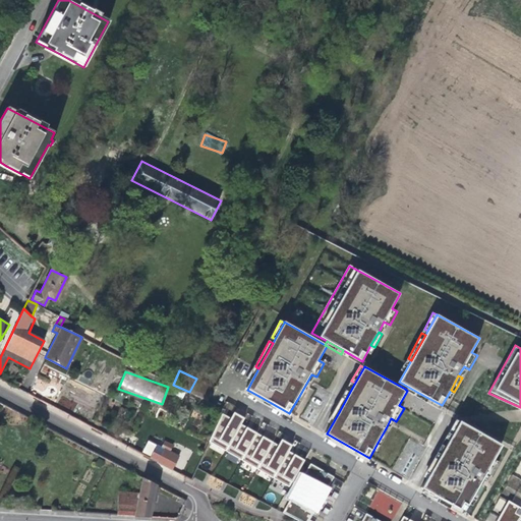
[(196,379),(189,392),(207,401),(215,388),(196,379)]
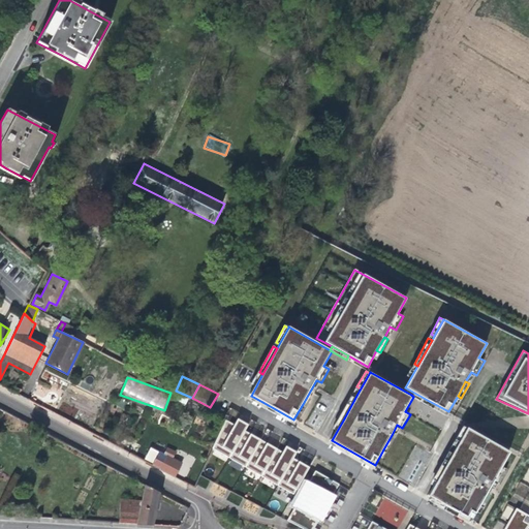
[(306,406),(313,392),(310,390),(303,404),(306,406)]
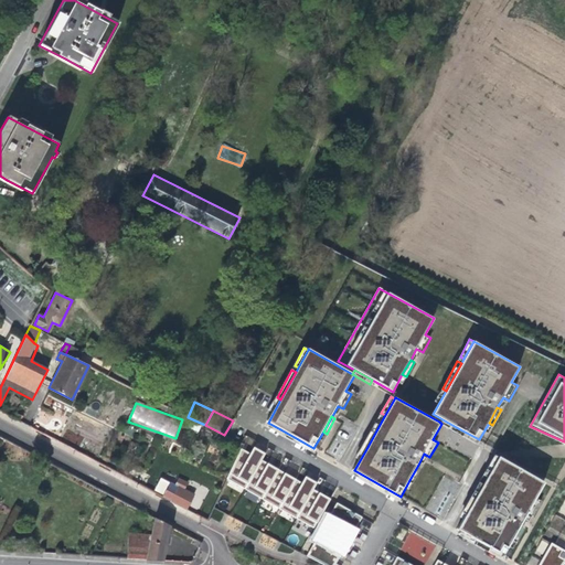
[(368,447),(382,420),(377,418),(363,445),(368,447)]
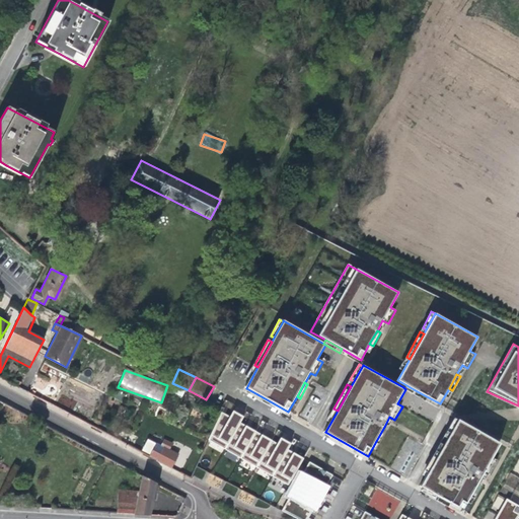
[(421,393),(405,384),(403,387),(405,389),(420,396),(421,393)]
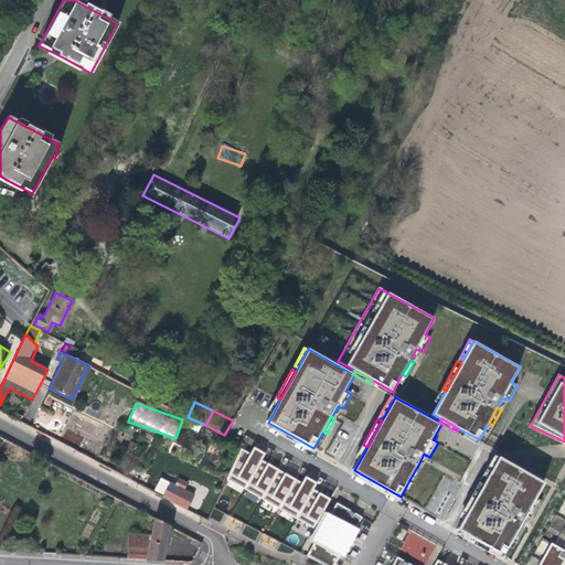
[(298,439),(280,429),(277,433),(296,443),(298,439)]
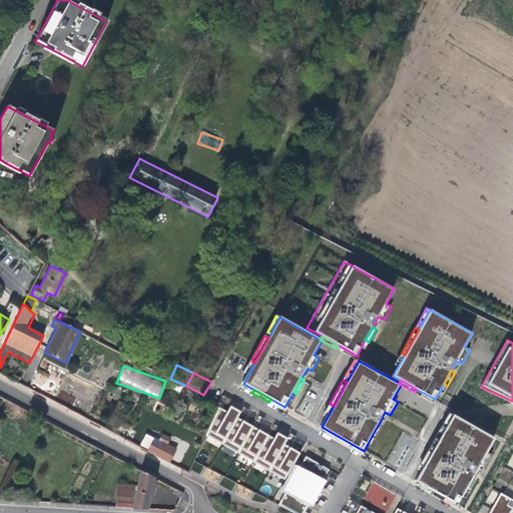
[(445,430),(453,415),(450,413),(441,428),(445,430)]
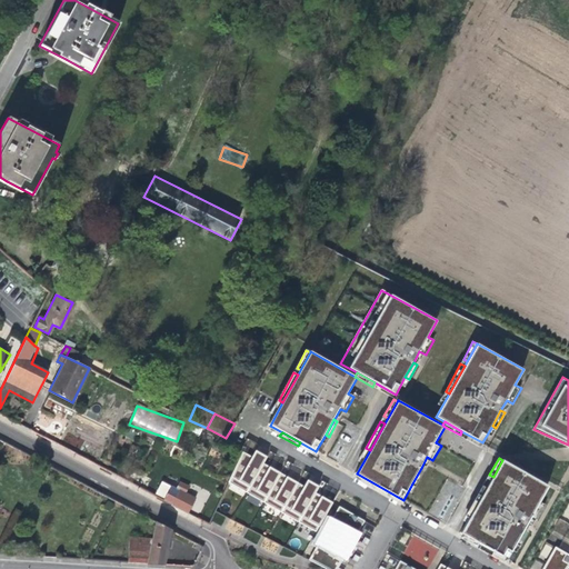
[(538,519),(547,505),(541,501),(550,485),(503,459),(493,477),(490,482),(476,509),(462,532),(470,537),(488,547),(509,559),(518,541),(527,527),(532,516),(538,519)]
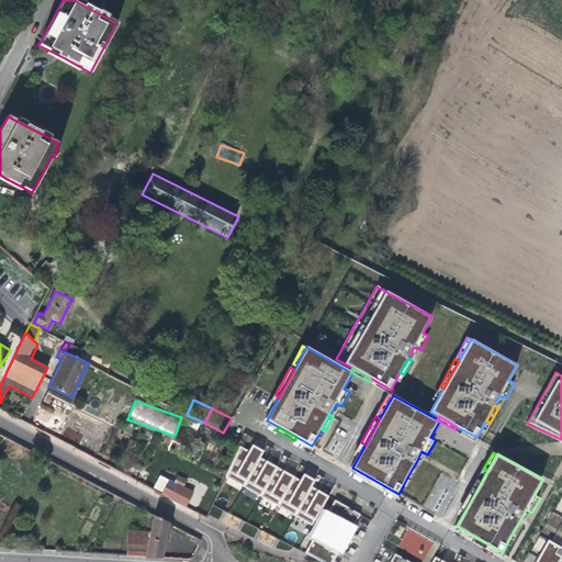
[(221,493),(236,499),(253,467),(237,461),(234,465),(221,493)]
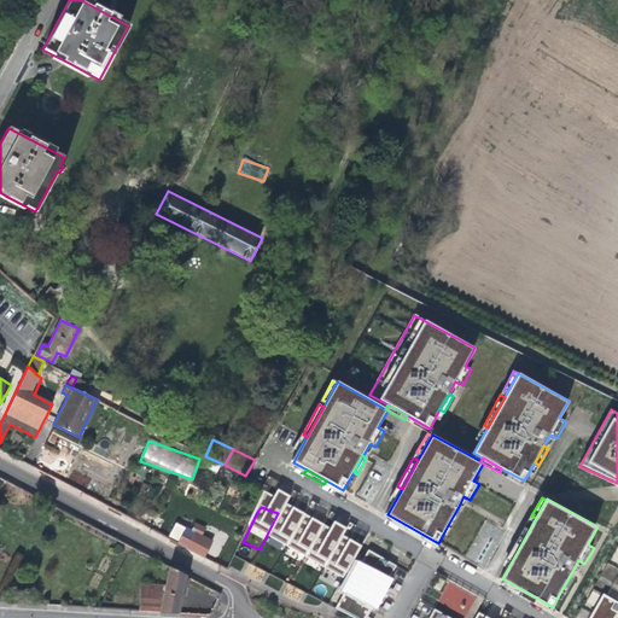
[(453,528),(461,511),(458,508),(448,525),(453,528)]
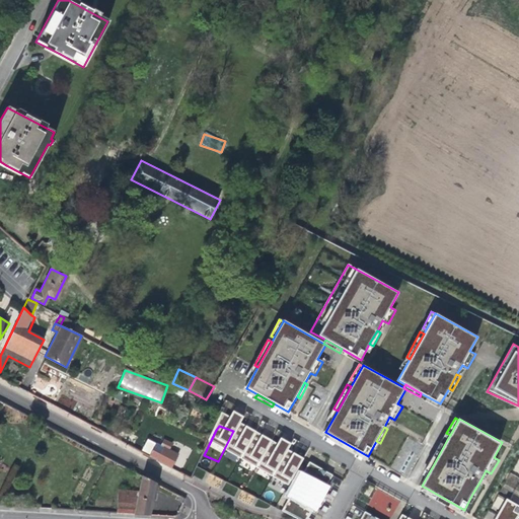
[(349,445),(332,436),(330,440),(347,449),(349,445)]
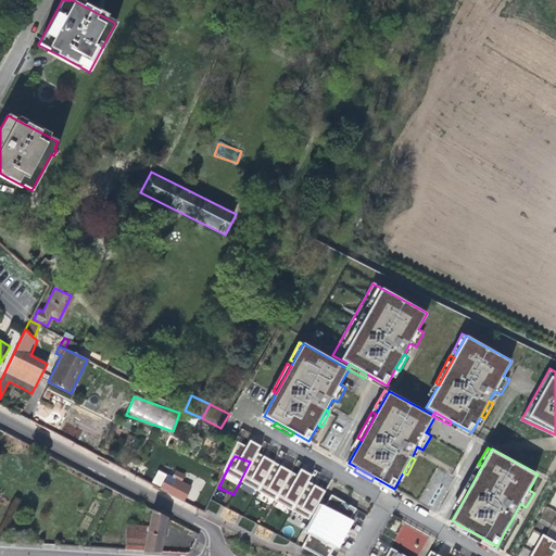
[(234,495),(249,503),(262,476),(247,468),(234,495)]
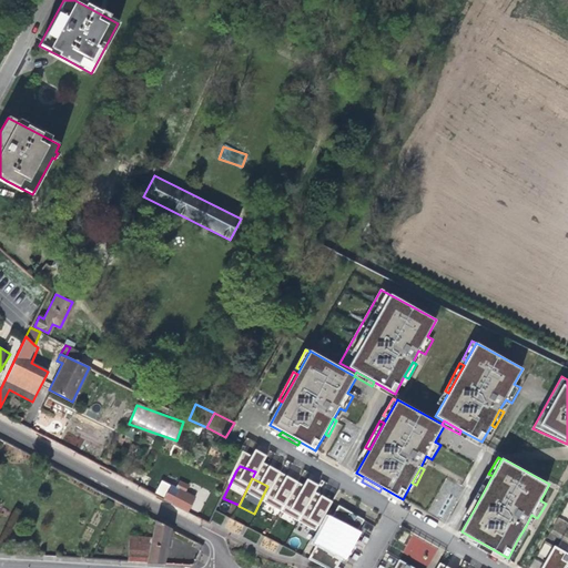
[(184,493),(189,485),(179,479),(174,487),(178,489),(184,493)]
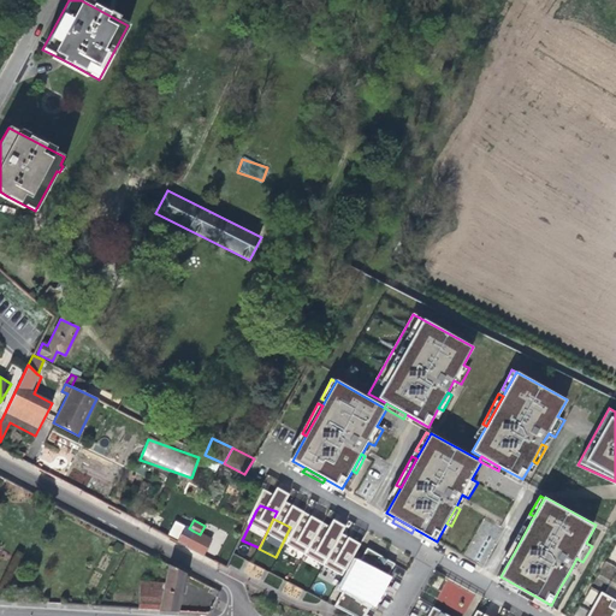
[(515,551),(531,522),(527,520),(510,549),(515,551)]
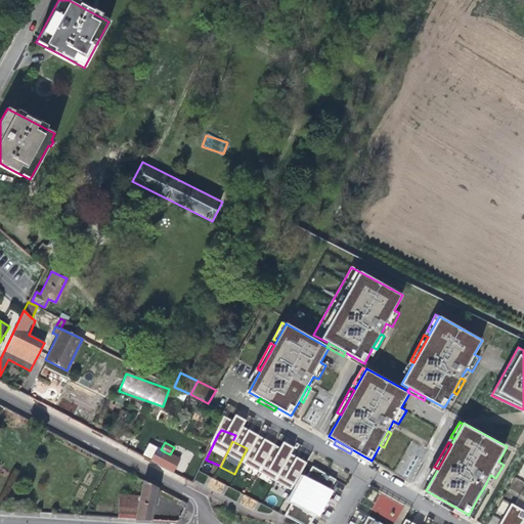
[(235,474),(250,481),(262,455),(248,448),(235,474)]
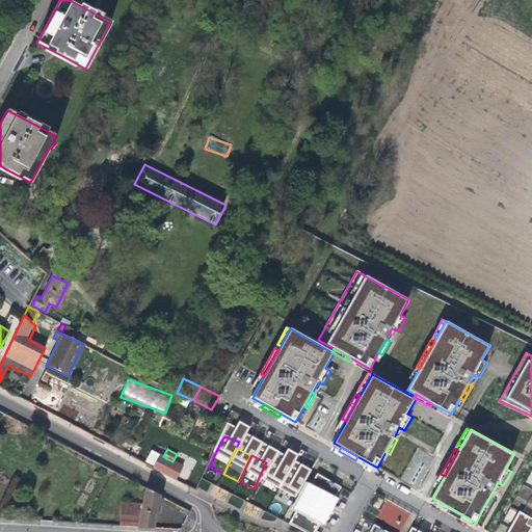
[(254,488),(268,495),(285,463),(269,458),(266,462),(254,488)]
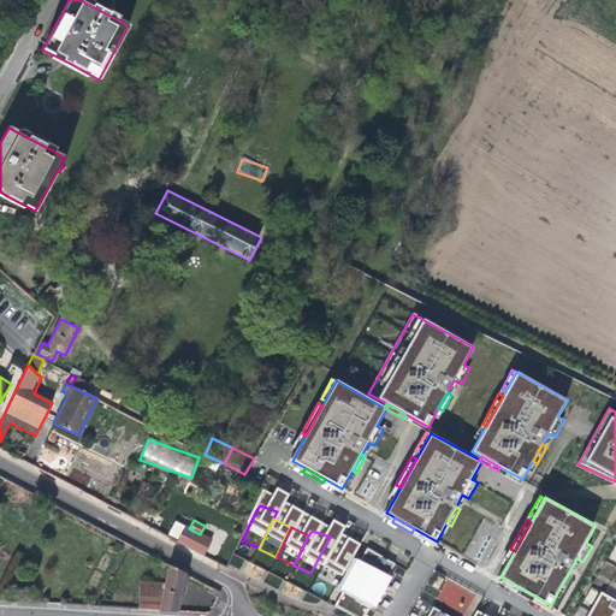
[(191,532),(184,546),(202,556),(209,542),(199,535),(191,532)]
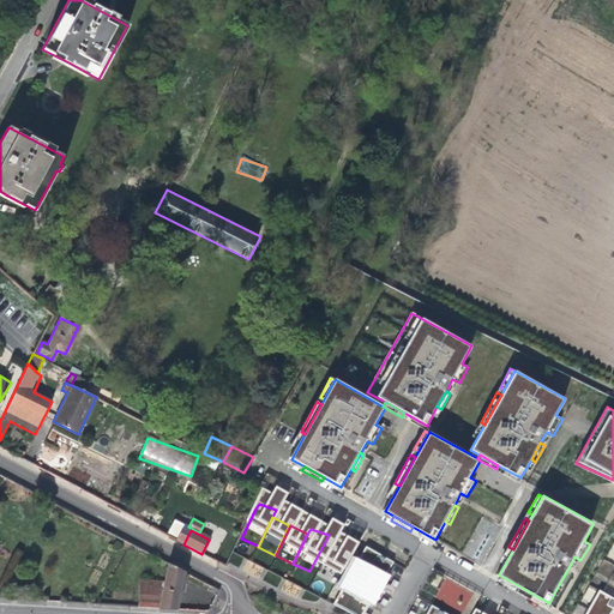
[(326,581),(343,554),(324,545),(309,571),(326,581)]
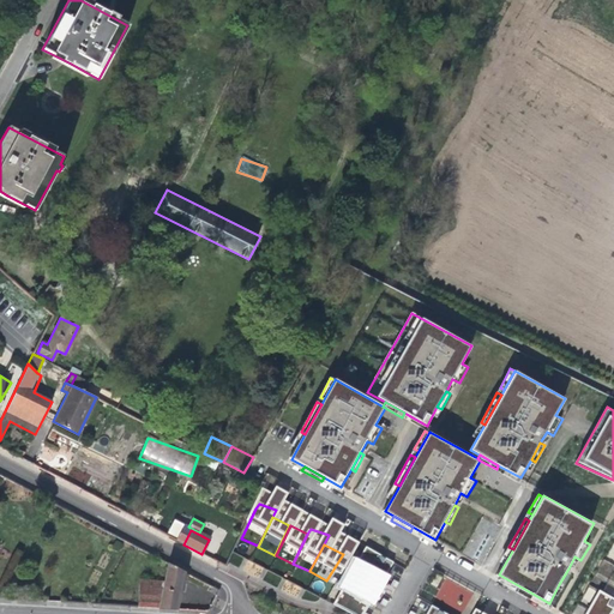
[(353,613),(367,613),(396,563),(368,547),(336,606),(353,613)]
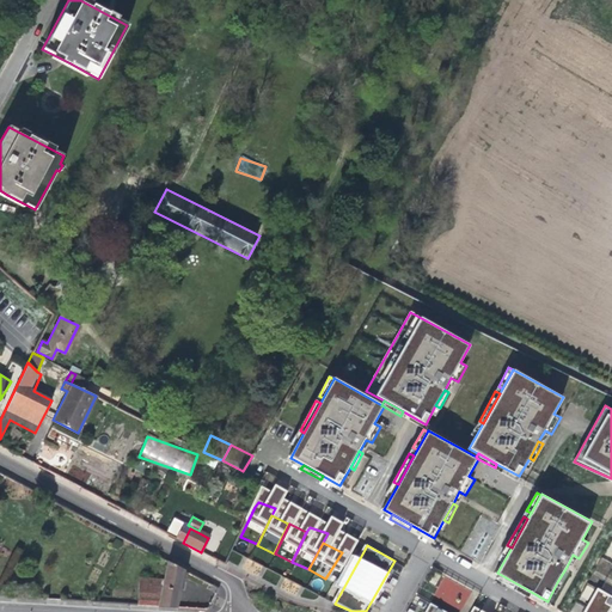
[(597,571),(609,575),(611,562),(611,561),(600,557),(597,571)]
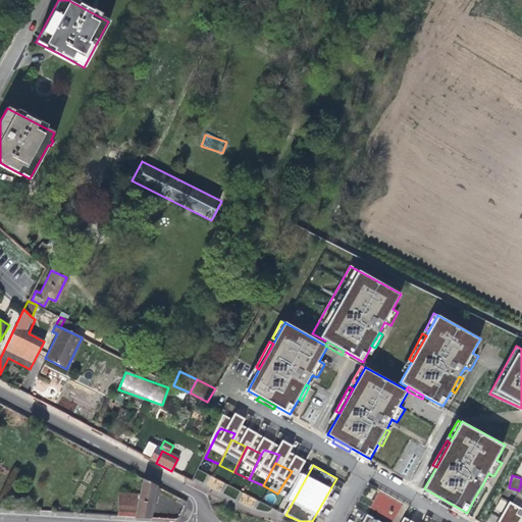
[(157,486),(143,478),(140,493),(118,491),(117,516),(150,518),(153,507),(157,486)]
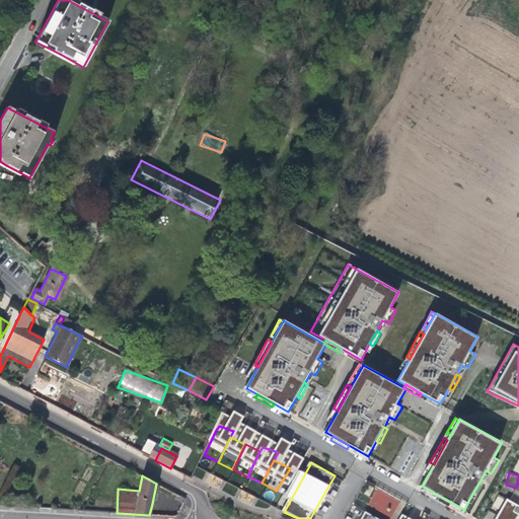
[(476,497),(484,483),(480,480),(472,494),(476,497)]
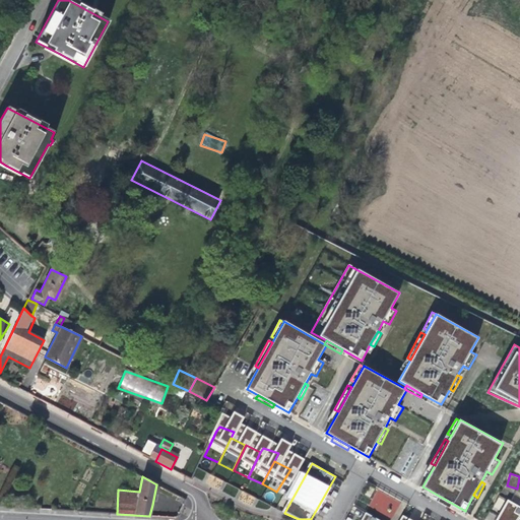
[(372,498),(377,490),(372,486),(367,495),(372,498)]
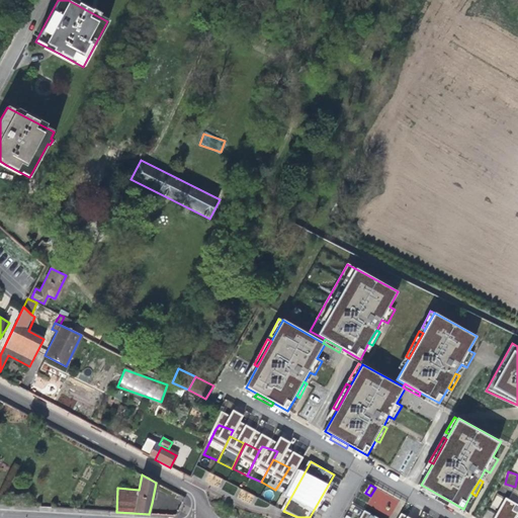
[(444,498),(428,489),(426,493),(442,502),(444,498)]
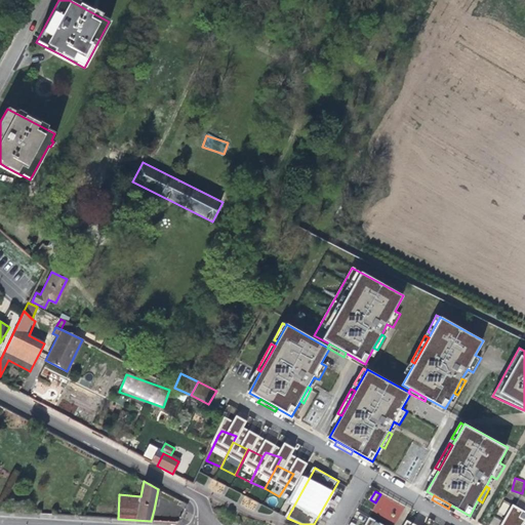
[(521,524),(524,521),(524,510),(512,505),(499,524),(521,524)]
